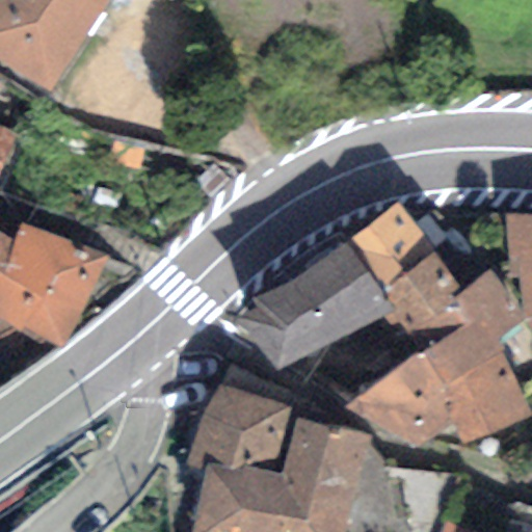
[(111,0),(0,0),(0,63),(50,97),(111,0)]
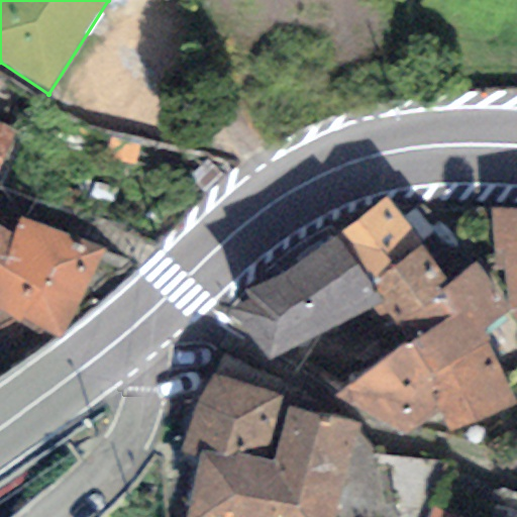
[(0,168),(16,133),(0,124),(0,168)]
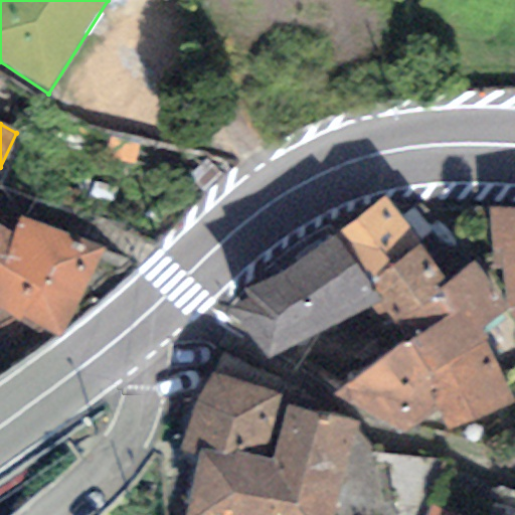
[(336,232),(369,284),(419,243),(383,195),(336,232)]
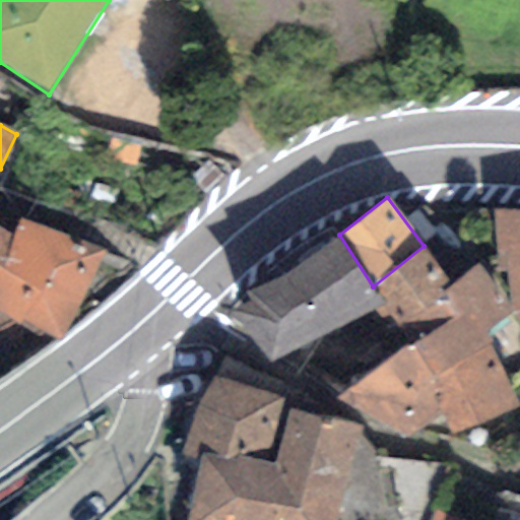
[(506,302),(512,311),(519,322),(519,209),(493,208),(496,255),(486,256),(488,271),(505,271),(506,302)]
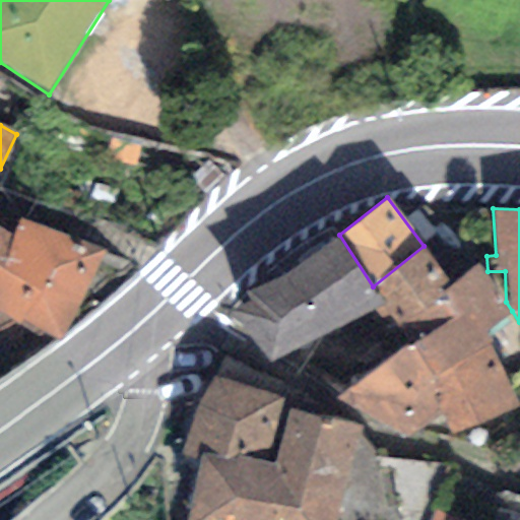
[(16,219),(10,234),(3,267),(0,265),(0,312),(19,325),(21,319),(61,342),(107,250),(16,219)]
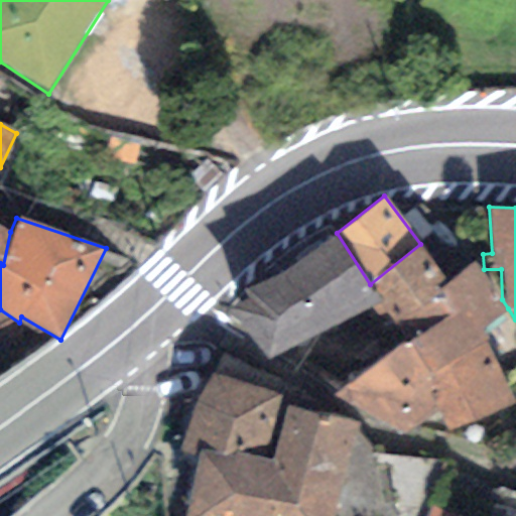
[(10,232),(0,225),(0,263),(3,265),(10,232)]
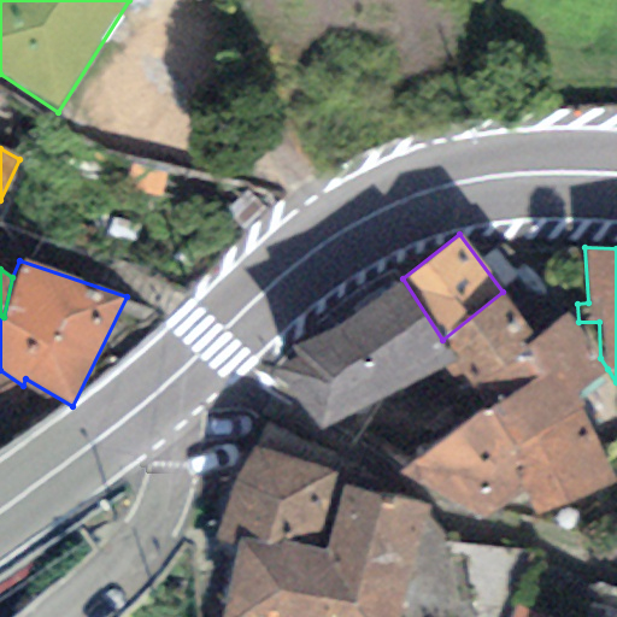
[(269,377),(319,425),(446,366),(457,362),(442,340),(403,278),(293,346),(269,377)]
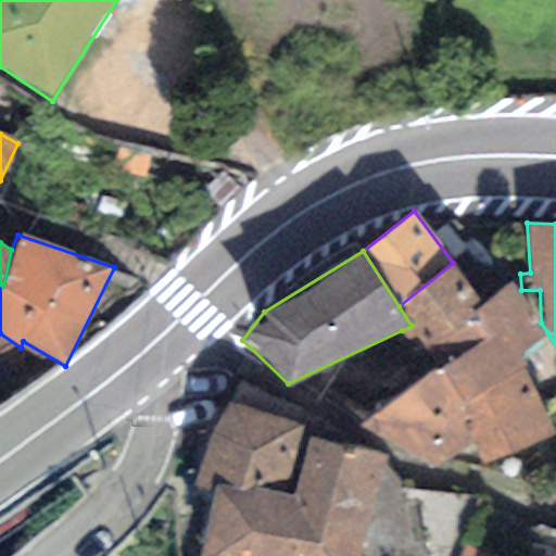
[(453,263),(399,306),(412,326),(402,330),(407,340),(416,338),(434,369),(440,369),(488,338),(471,313),(482,306),(453,263)]
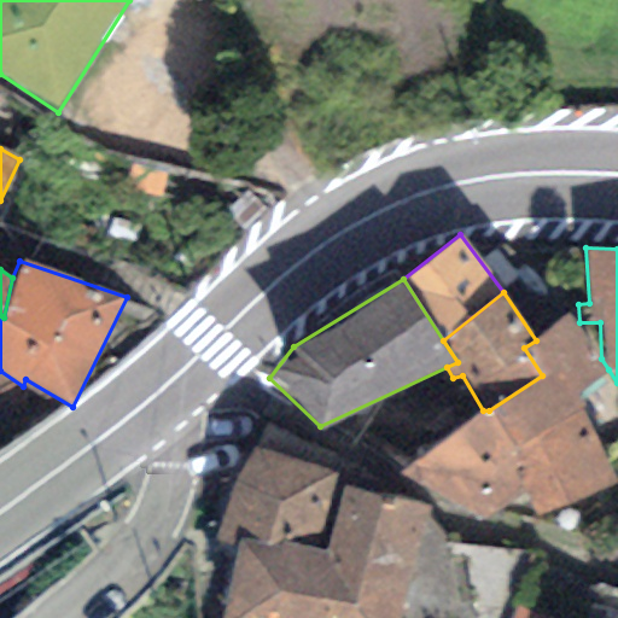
[(567,313),(536,340),(524,348),(542,375),(489,410),(483,410),(396,472),(479,519),(523,491),(506,452),(582,408),(586,407),(579,392),(608,369),(601,359),(567,313)]
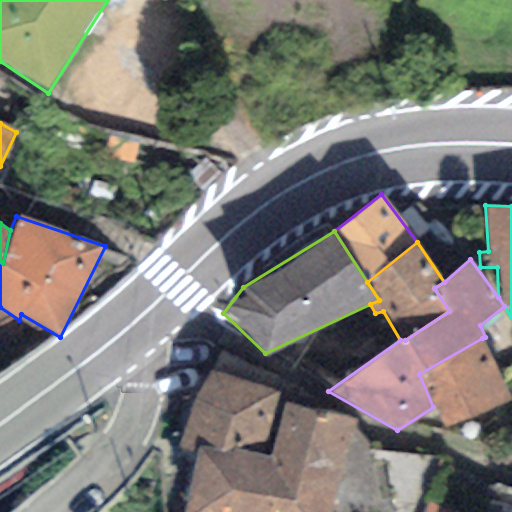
[(419,374),(433,407),(443,428),(511,400),(482,338),(419,374)]
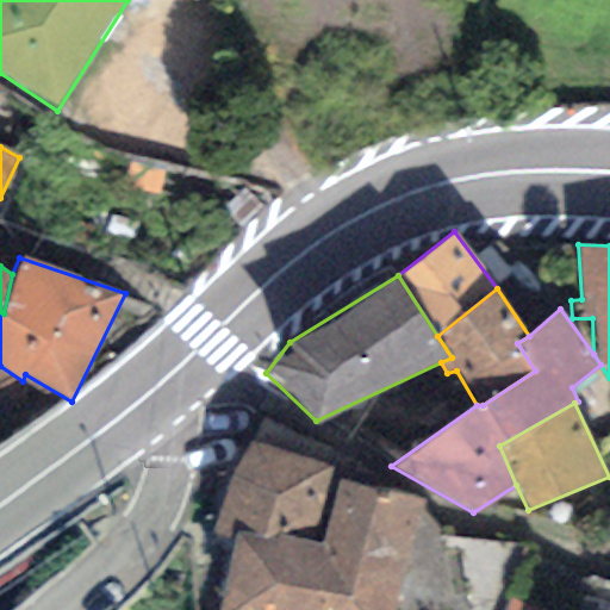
[(211,529),(234,536),(236,530),(323,543),(328,528),(317,526),(334,467),(248,441),(211,529)]
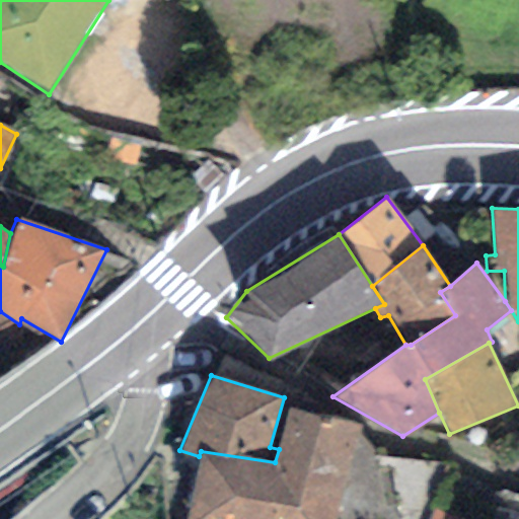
[(199,456),(184,518),(332,518),(355,436),(357,429),(290,410),(279,449),(275,462),(201,451),(199,456)]
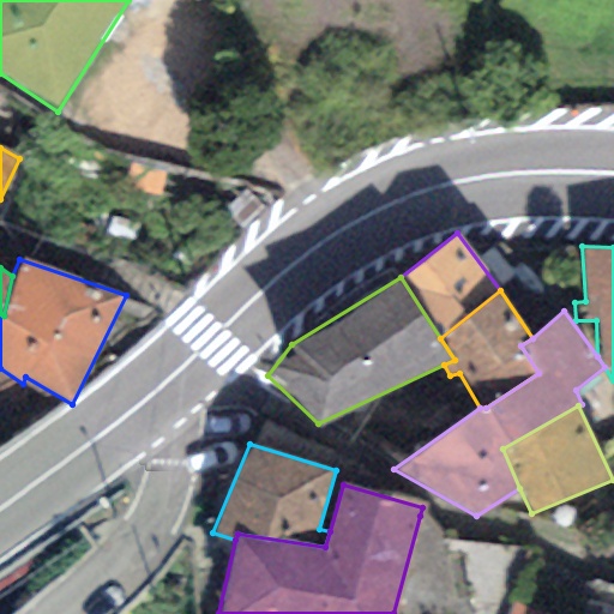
[(431,517),(420,516),(393,613),(500,613),(527,549),(446,540),(431,517)]
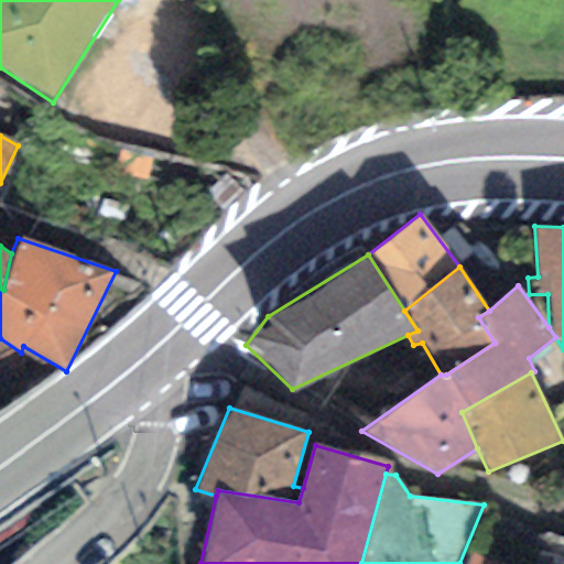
[(563,563),(563,538),(542,531),(531,563),(563,563)]
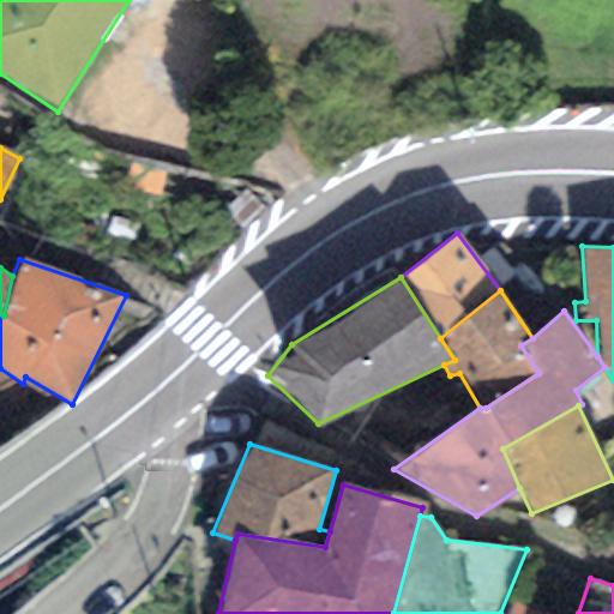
All buildings are outlined.
